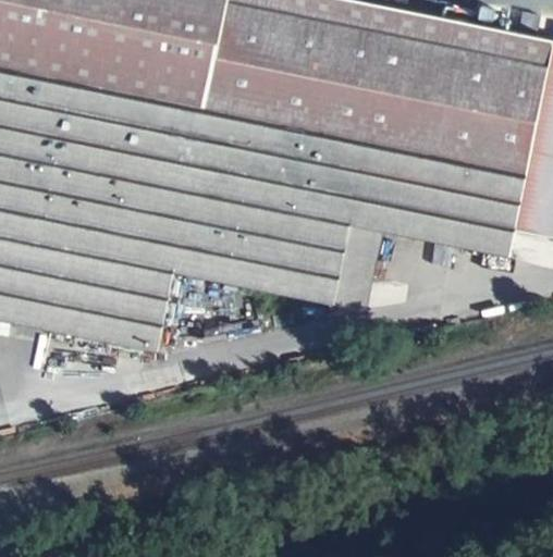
[(514,229),(552,40),(354,0),(0,0),(0,319),(155,350),(171,270),(221,280),(238,284),(252,287),(332,302),(347,223),(375,229),(507,256),(514,229)]
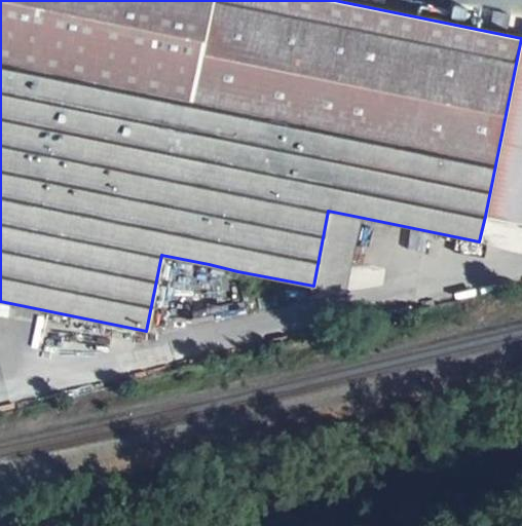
[(485,216),(521,223),(521,38),(485,216)]
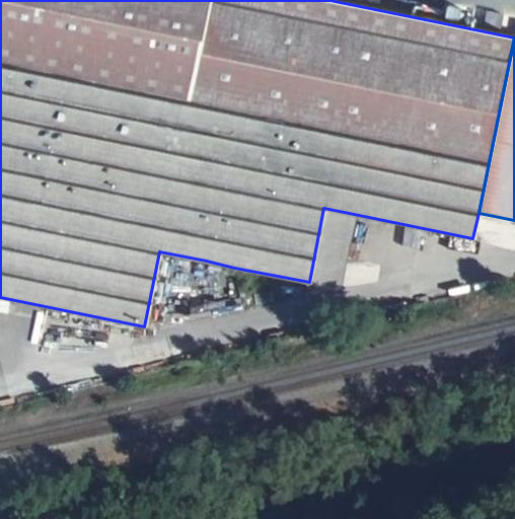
[(309,282),(334,287),(349,213),(323,208),(309,282)]
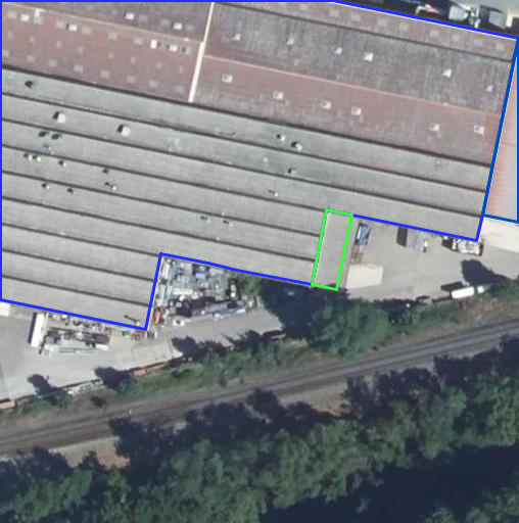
[(221,282),(224,267),(207,263),(204,279),(221,282)]
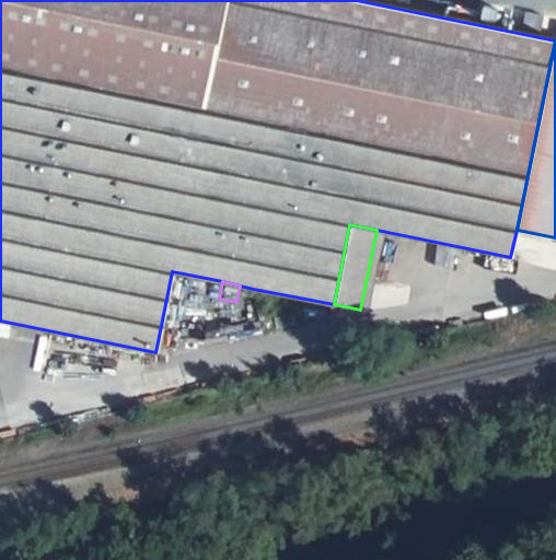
[(248,311),(253,289),(240,286),(236,302),(219,299),(217,304),(248,311)]
